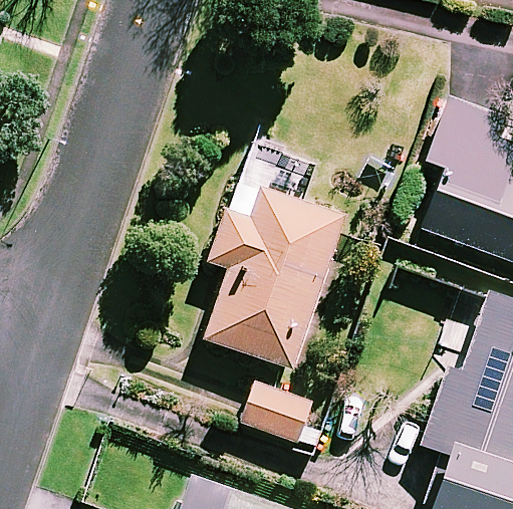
[(512,177),(507,175),(512,158),(512,120),(448,97),(425,161),(444,168),(421,231),(512,263),(512,177)]
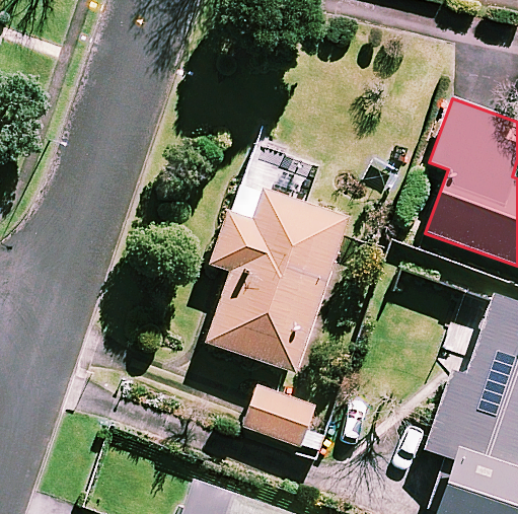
[(315,176),(249,154),(212,266),(228,271),(204,342),(294,372),(347,219),(305,205),(315,176)]
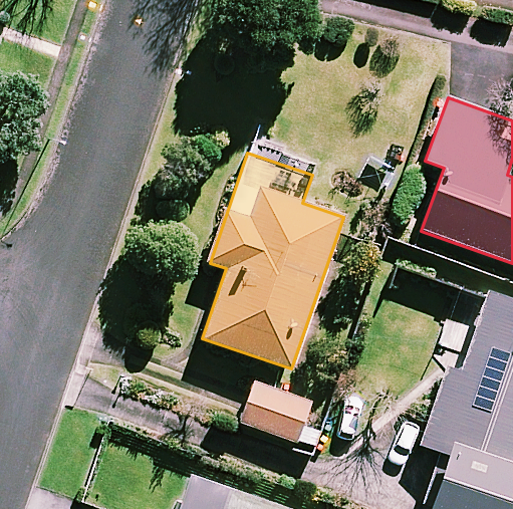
[(512,508),(512,299),(488,291),(479,317),(456,310),(448,333),(457,336),(421,446),(445,454),(427,508),(512,508)]
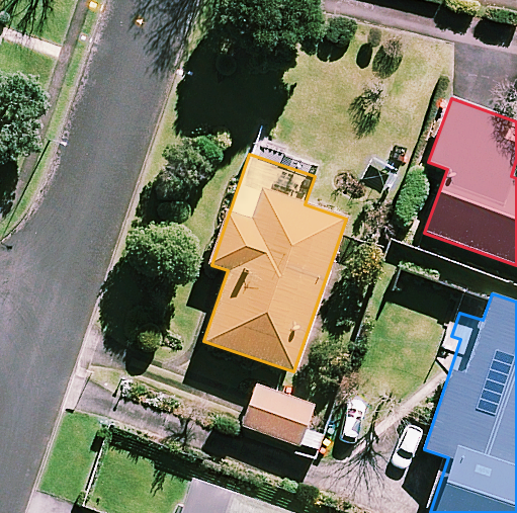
[(313,407),(254,388),(241,428),(299,447),(313,407)]
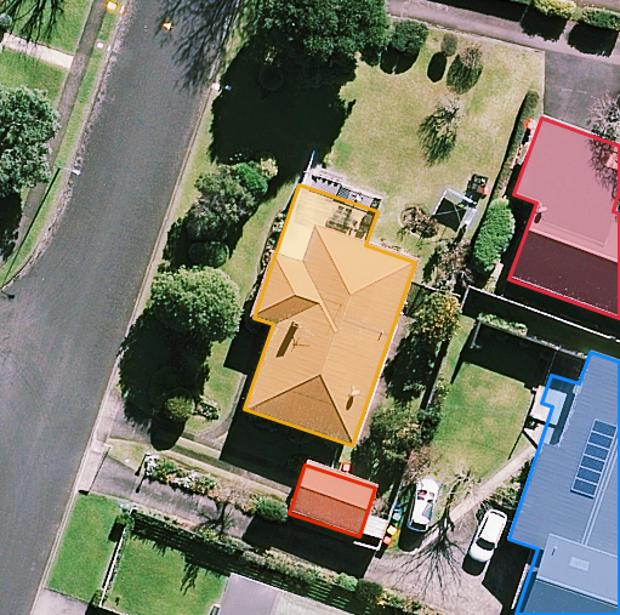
[(364,614),(231,569),(215,614),(364,614)]
